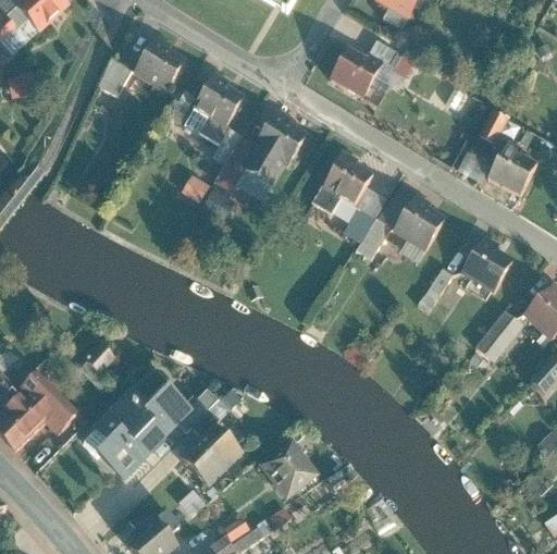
[(71,5),(64,0),(22,0),(14,8),(40,35),(71,5)]
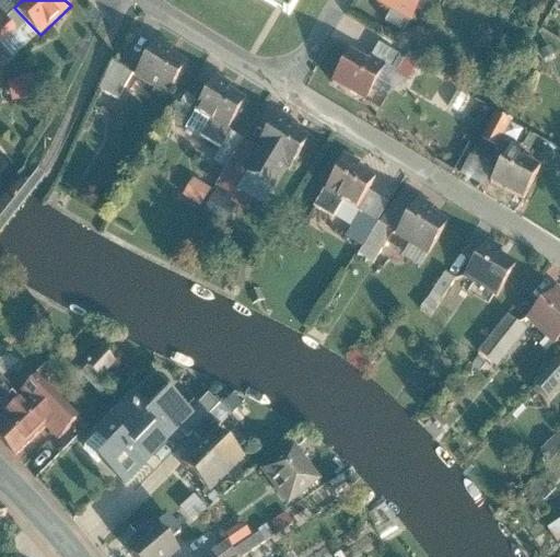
[(259,0),(288,15),(295,0),(259,0)]
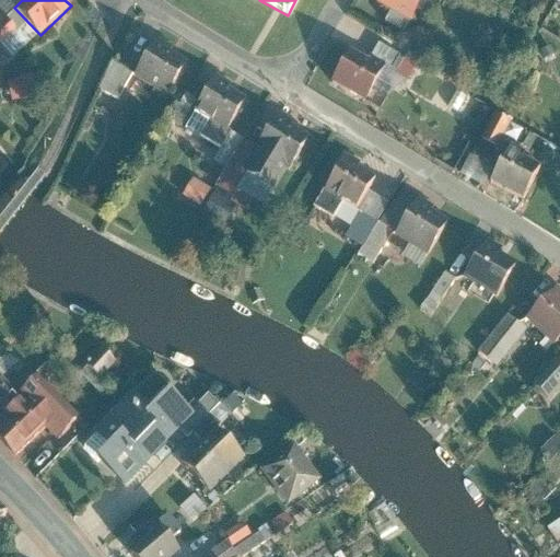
[(377,0),(376,3),(410,22),(421,0),(377,0)]
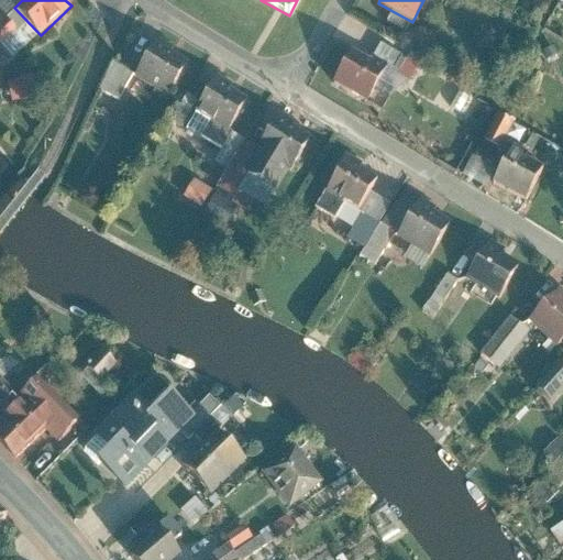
[(174,44),(158,35),(136,73),(169,92),(187,61),(170,51),(174,44)]
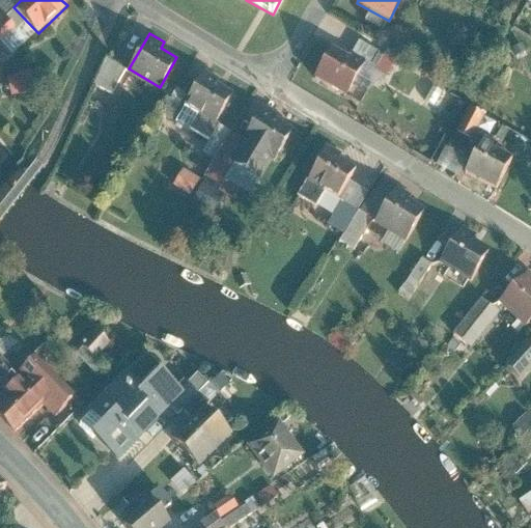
[(347,54),(332,46),(313,79),(346,96),(367,58),(352,50),(347,54)]
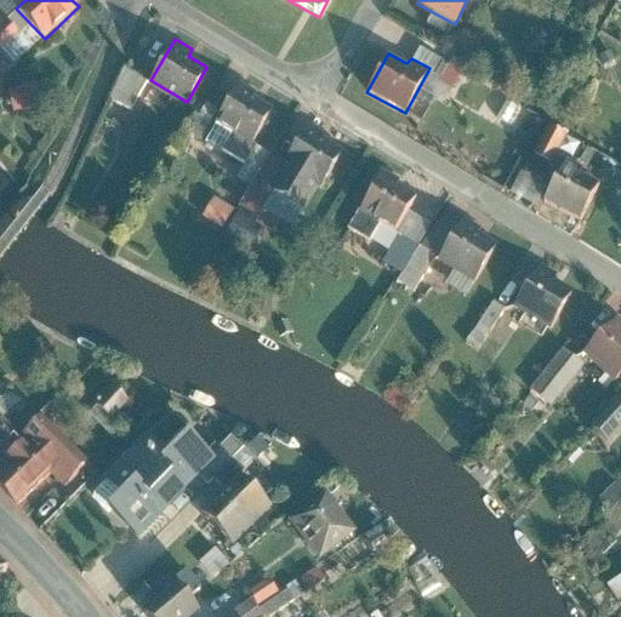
[(125,67),(109,96),(132,108),(148,79),(125,67)]
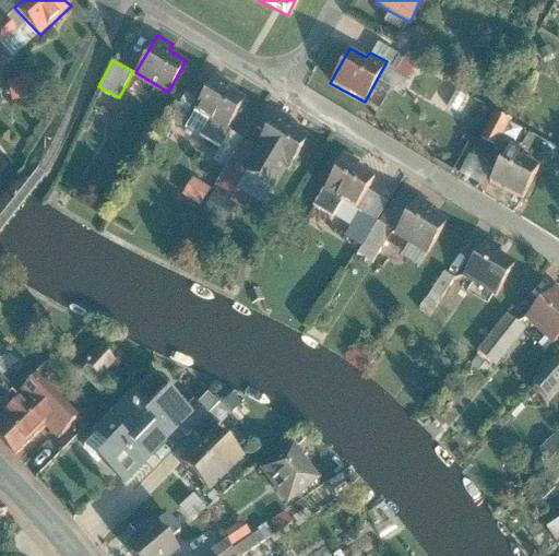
[(33,73),(8,82),(13,98),(38,91),(33,73)]
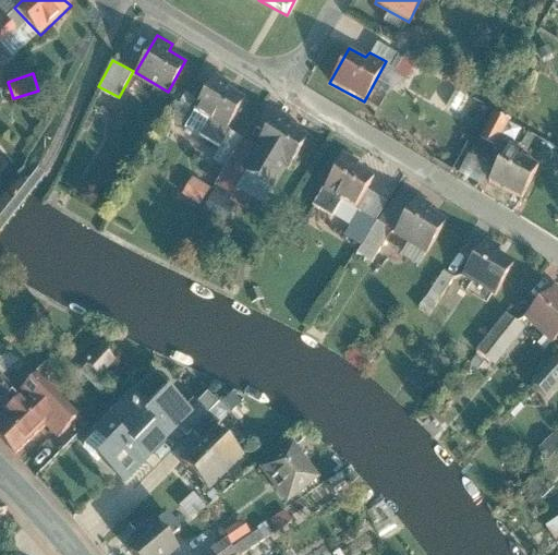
[(231,82),(216,73),(194,110),(226,129),(244,97),(227,87),(231,82)]
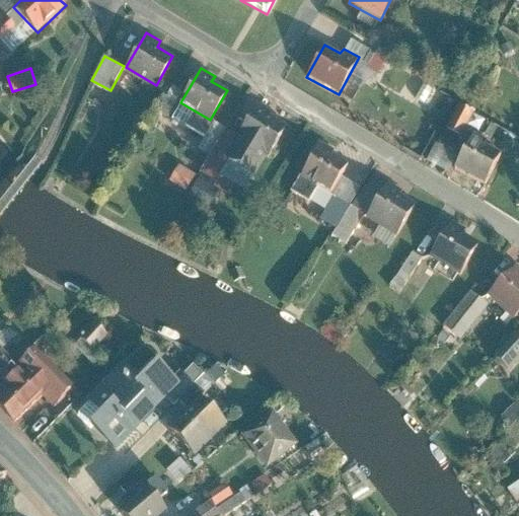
[(272,109),(257,100),(224,158),(254,175),(285,124),(269,115),(272,109)]
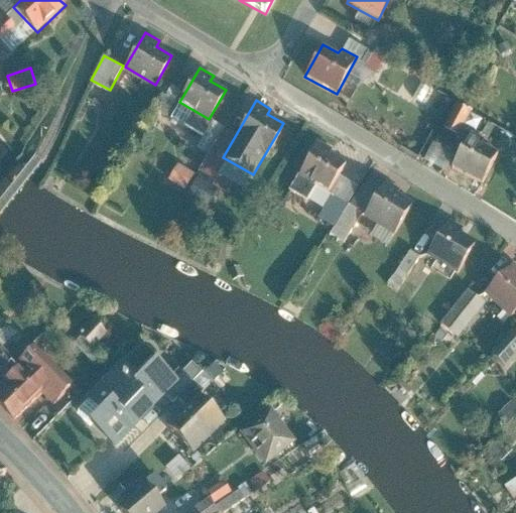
[(497,151),(467,136),(450,167),(480,182),(497,151)]
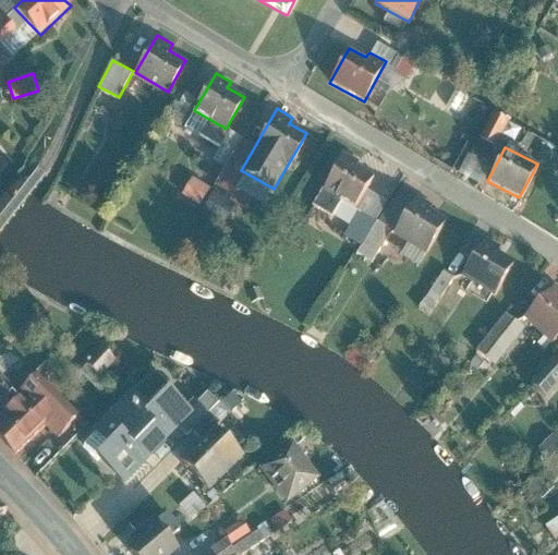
[(360,161),(344,152),(323,190),(355,208),(373,177),(356,167),(360,161)]
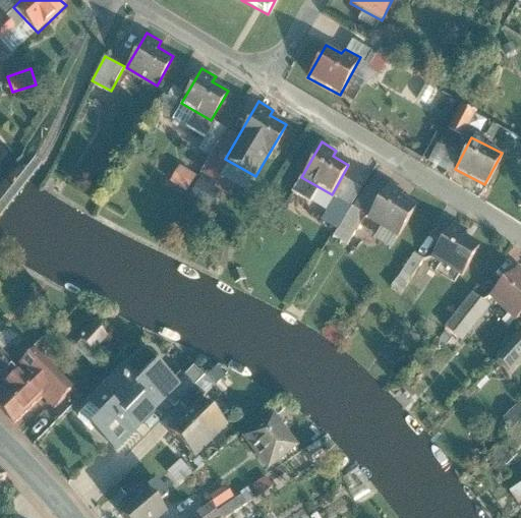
[(180,163),(169,179),(185,190),(196,174),(180,163)]
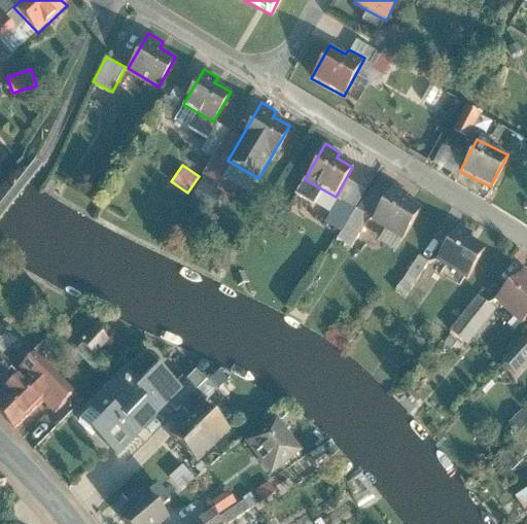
[(202,178),(191,196),(211,207),(221,188),(202,178)]
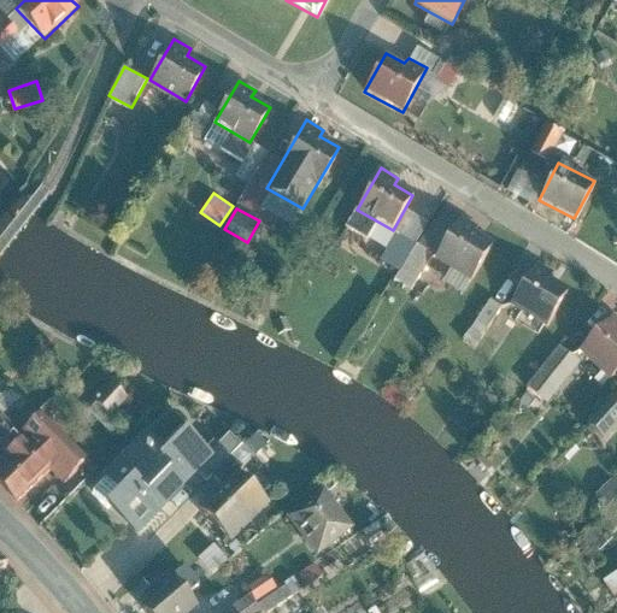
[(479,224),(462,213),(434,259),(470,282),(494,243),(474,231),(479,224)]
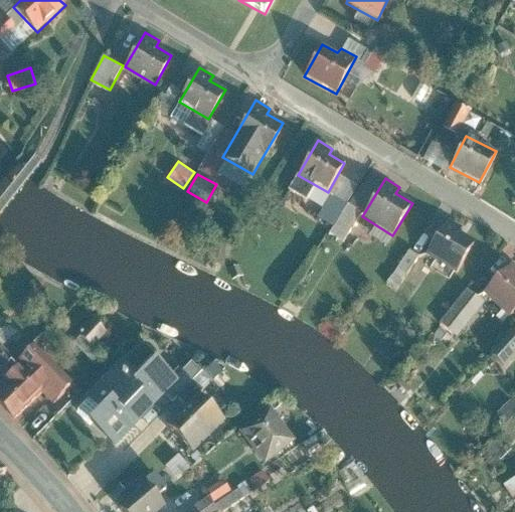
[(462,225),(448,216),(424,254),(455,274),(475,241),(458,231),(462,225)]
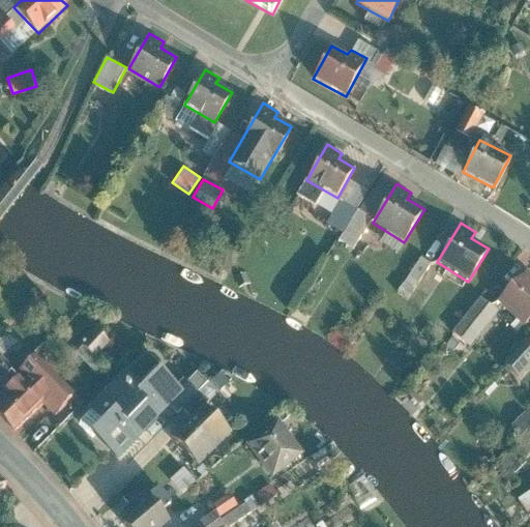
[(404,283),(413,289),(431,262),(421,257),(404,283)]
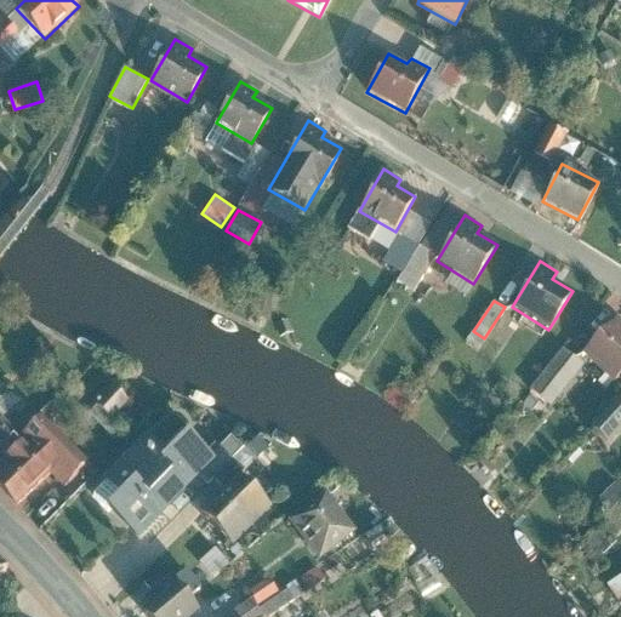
[(620,318),(619,315),(584,352),(615,382),(620,375),(620,318)]
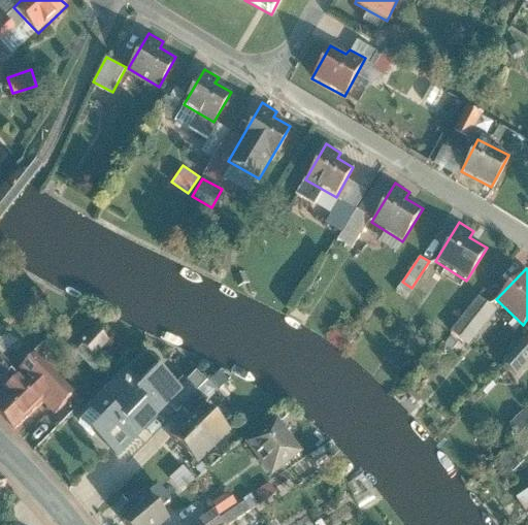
[(442,339),(460,354),(496,308),(479,294),(442,339)]
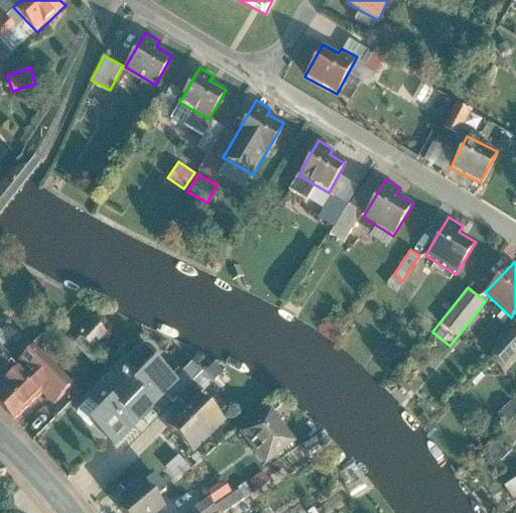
[(504,368),(515,356),(515,326),(489,353),(504,368)]
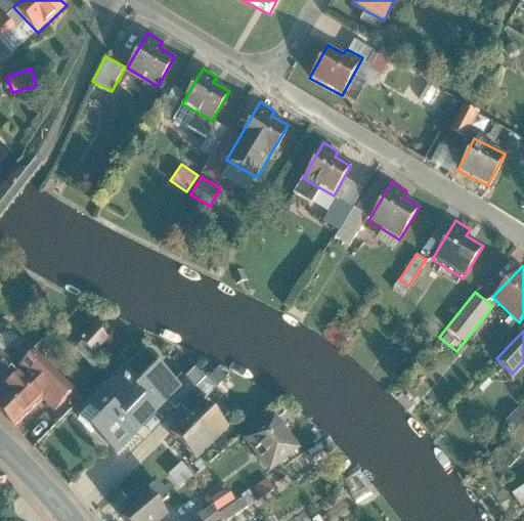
[(74,389),(33,346),(12,365),(16,371),(4,383),(8,388),(0,395),(0,405),(16,424),(43,398),(53,408),(74,389)]
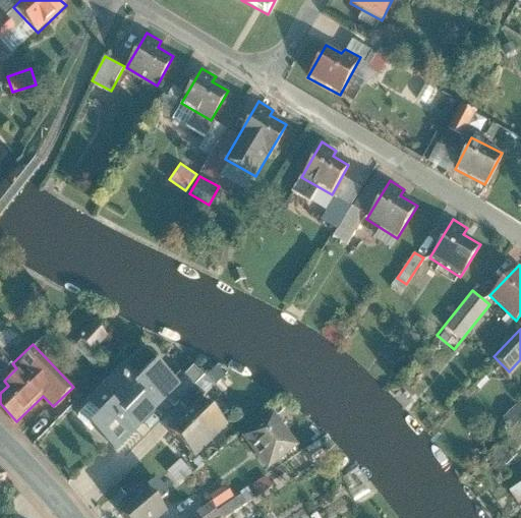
[(178,382),(153,358),(130,382),(141,391),(123,410),(110,397),(88,420),(116,447),(178,382)]
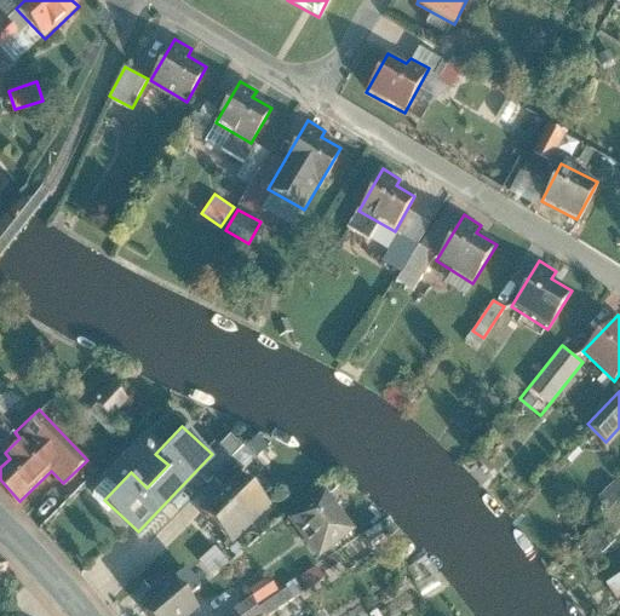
[(271,502),(241,473),(204,511),(233,540),(271,502)]
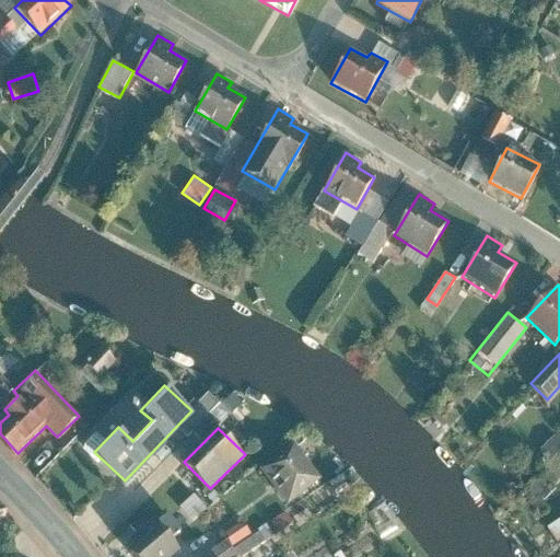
[(321,476),(294,441),(259,467),(286,502),(321,476)]
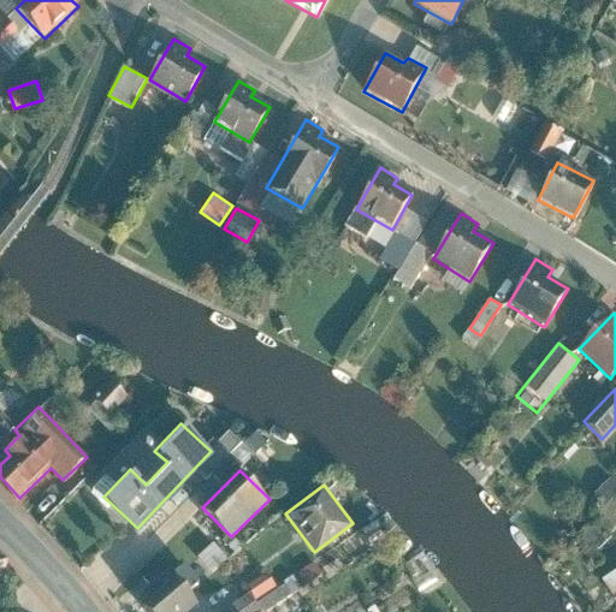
[(599,521),(573,541),(584,556),(610,535),(599,521)]
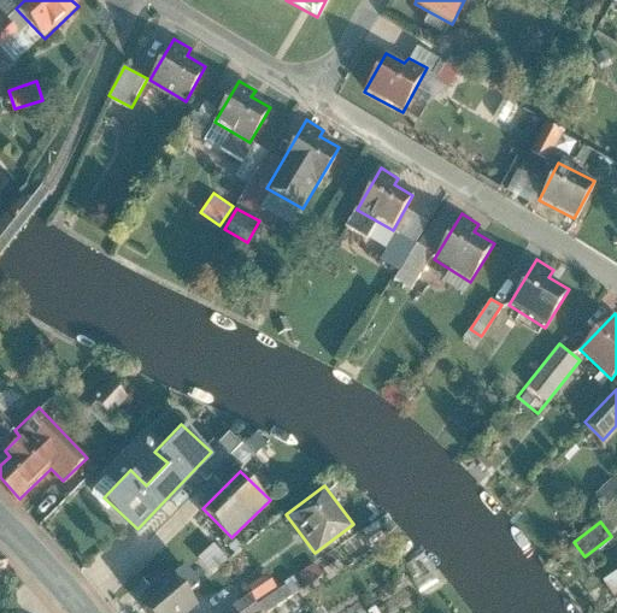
[(198,579),(184,564),(172,575),(182,587),(186,590),(198,579)]
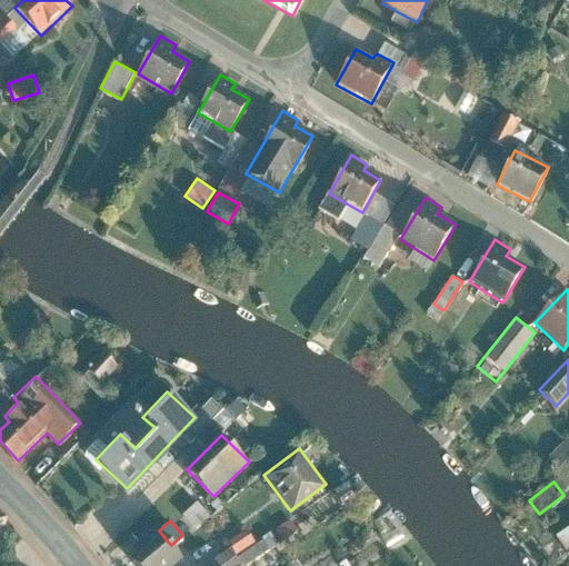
[(171,545),(168,542),(139,565),(169,565),(181,556),(171,545)]
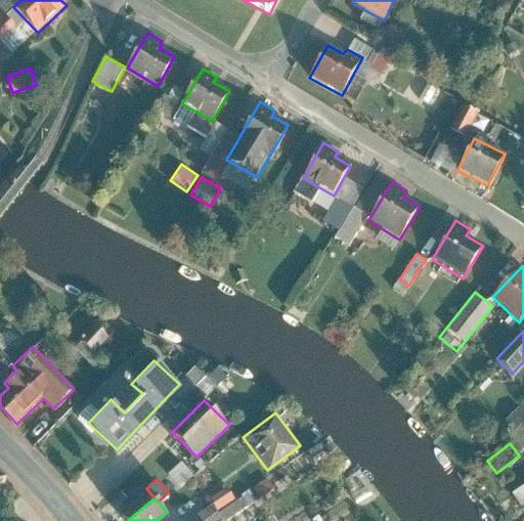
[(226,520),(219,510),(205,520),(226,520)]
